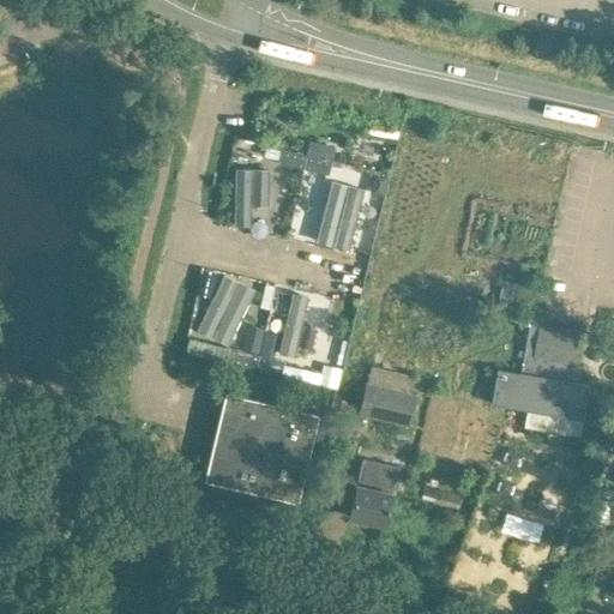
[(278,163),(304,169),(306,155),(281,149),(278,163)]
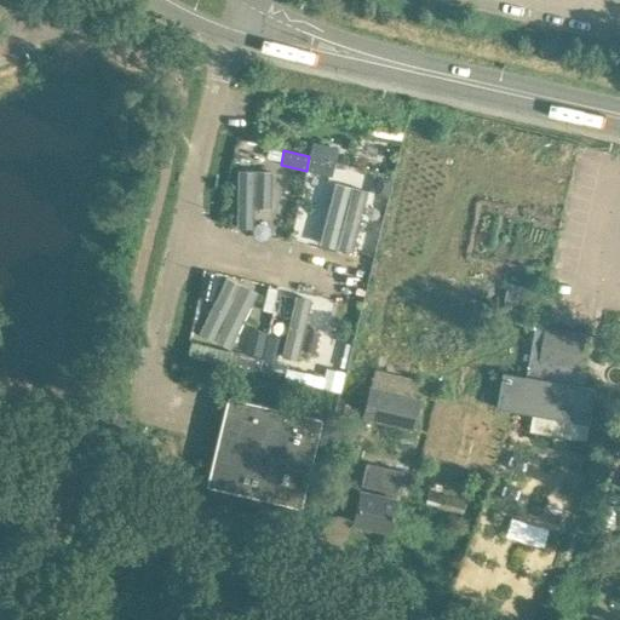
[(309,156),(306,171),(332,177),(334,162),(309,156)]
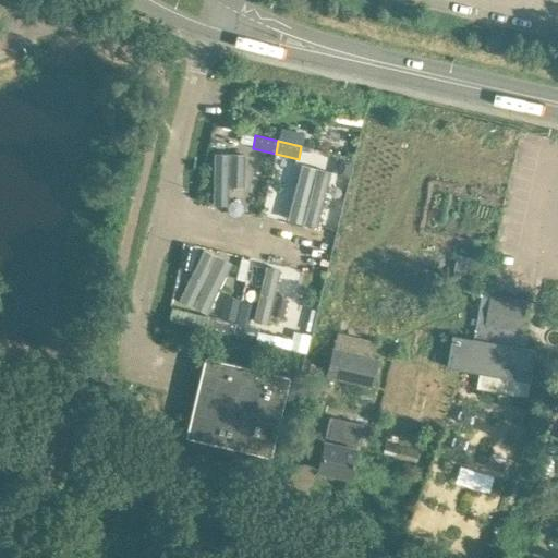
[(216,207),(240,206),(239,183),(256,182),(256,155),(215,155),(216,207)]
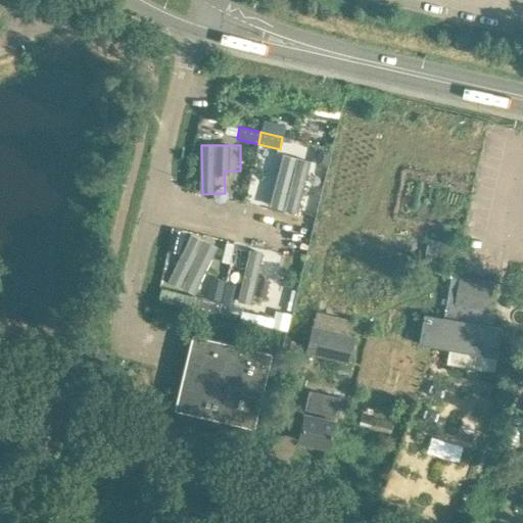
[(321,146),(317,162),(325,164),(329,148),(321,146)]
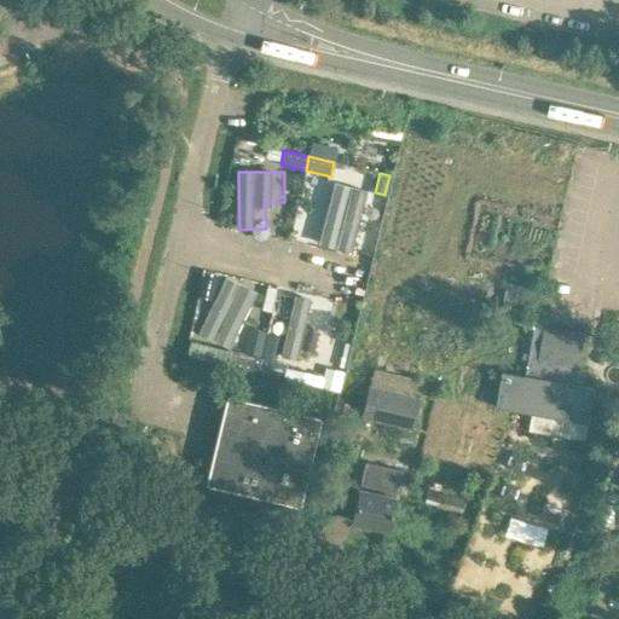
[(335,186),(318,248),(354,258),(371,196),(335,186)]
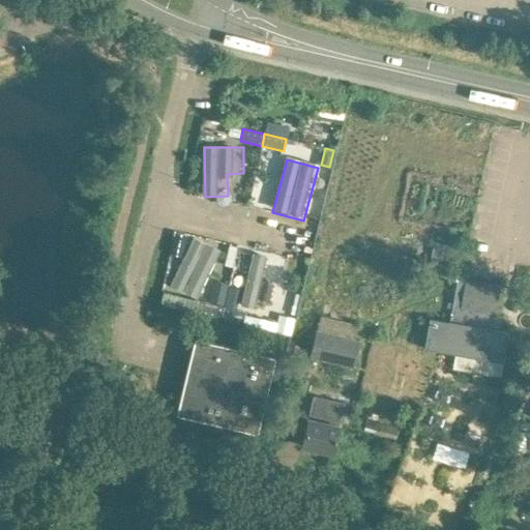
[(253,185),(248,204),(260,206),(265,188),(253,185)]
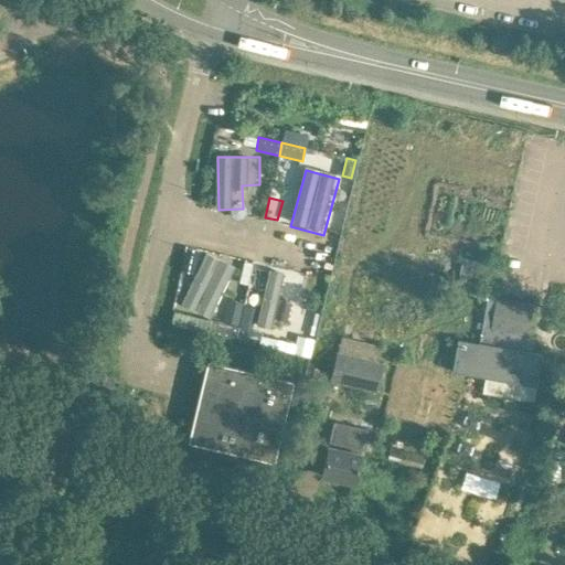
[(181,306),(209,319),(233,269),(204,257),(181,306)]
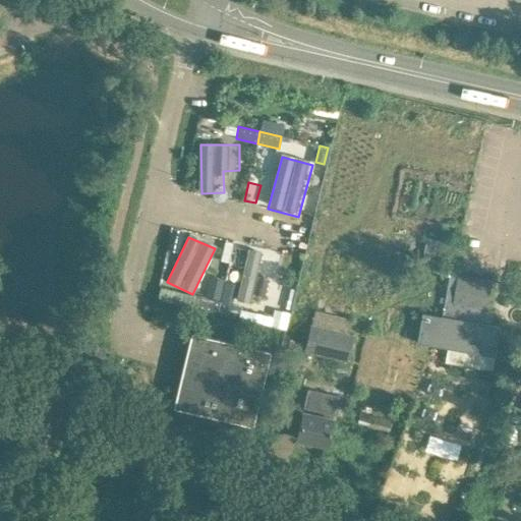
[(248,249),(237,295),(254,300),(266,254),(248,249)]
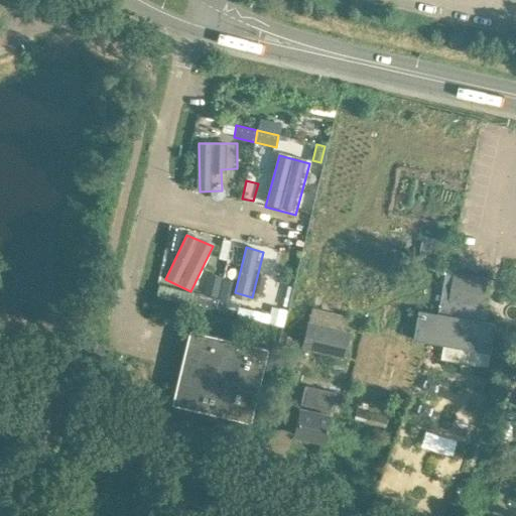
[(419,309),(414,339),(444,345),(492,353),(497,324),(481,320),(483,307),(488,278),(446,271),(443,288),(438,312),(419,309)]
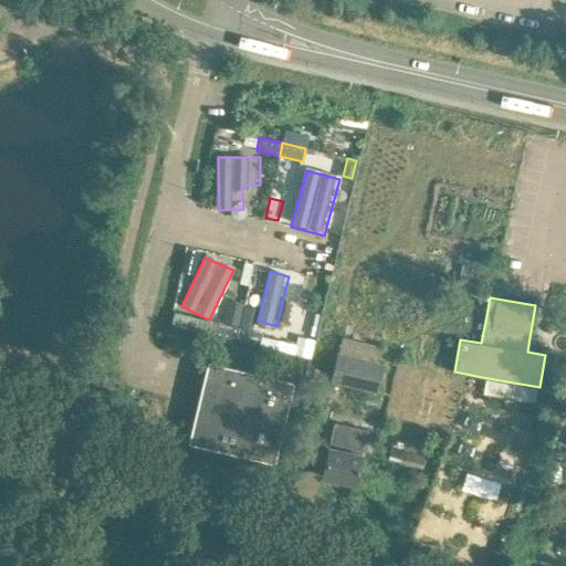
[(229,301),(223,322),(238,325),(242,304),(229,301)]
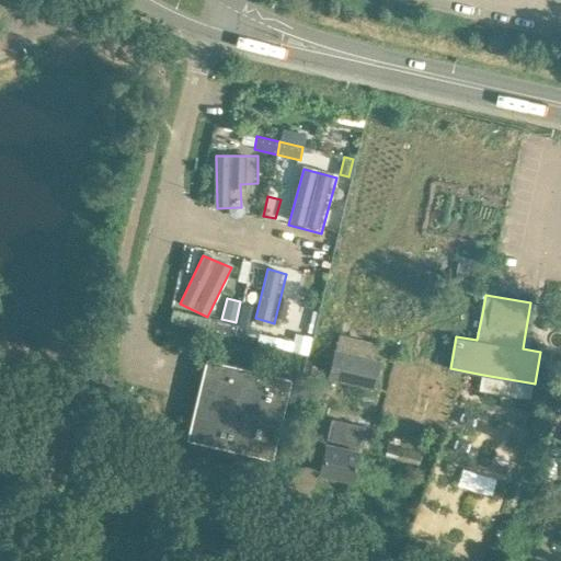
[(169,323),(210,334),(214,321),(172,311),(169,323)]
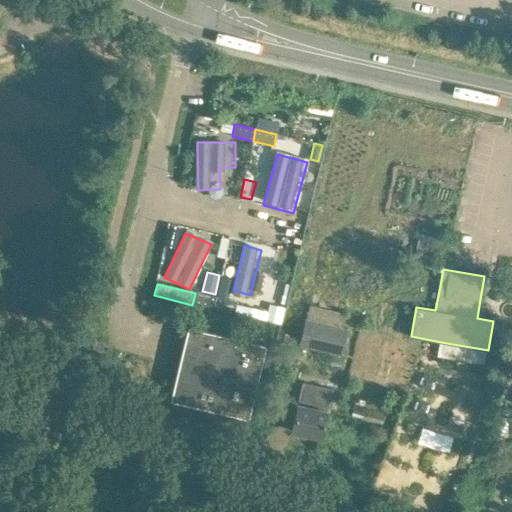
[(192,305),(213,310),(216,298),(195,293),(192,305)]
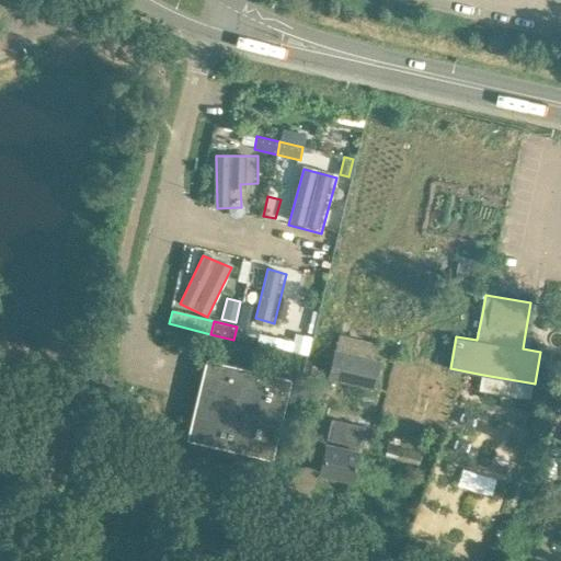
[(260,332),(237,327),(233,340),(258,344),(260,332)]
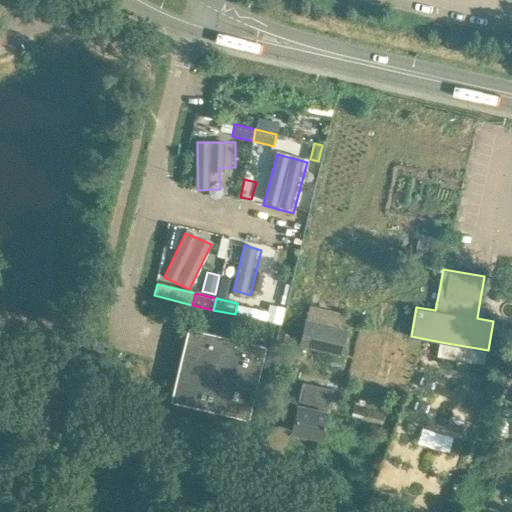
[(271,305),(267,321),(279,324),(283,308),(271,305)]
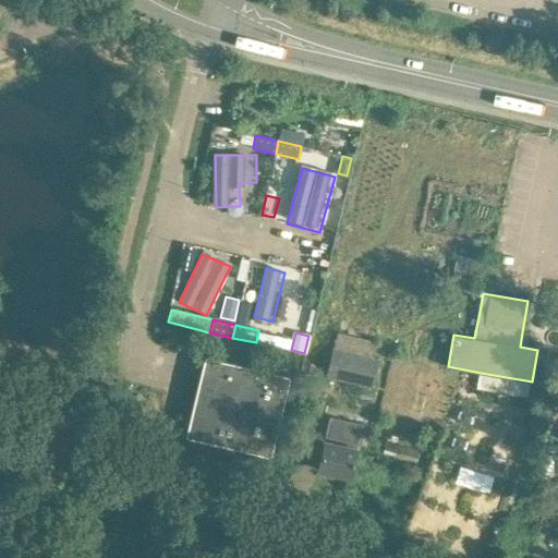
[(332,348),(326,376),(371,387),(377,359),(332,348)]
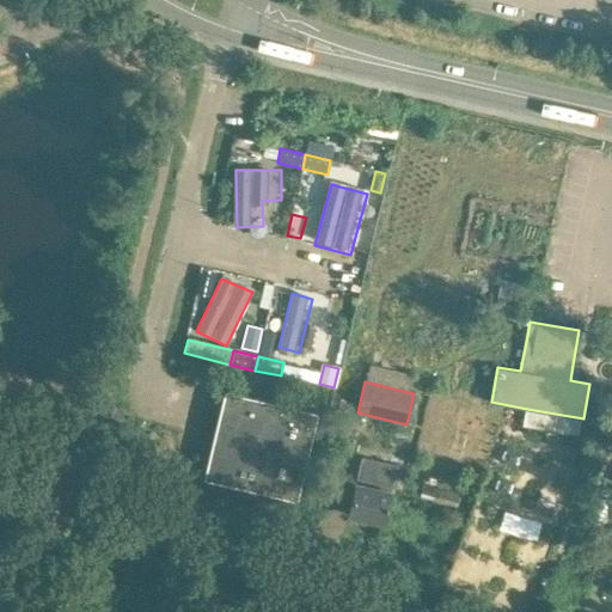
[(224,391),(203,479),(297,501),(318,412),(224,391)]
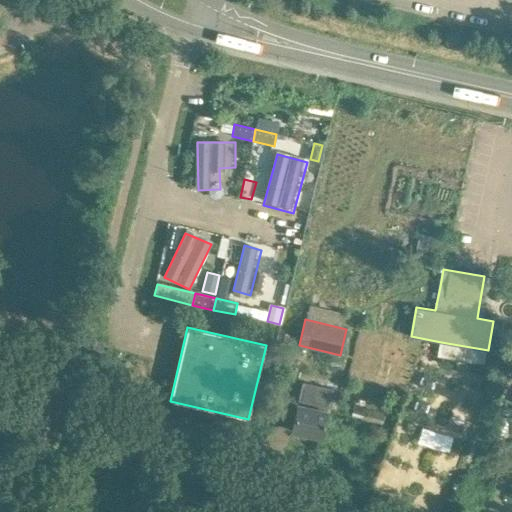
[(104,342),(94,340),(93,344),(91,349),(101,352),(102,350),(104,342)]
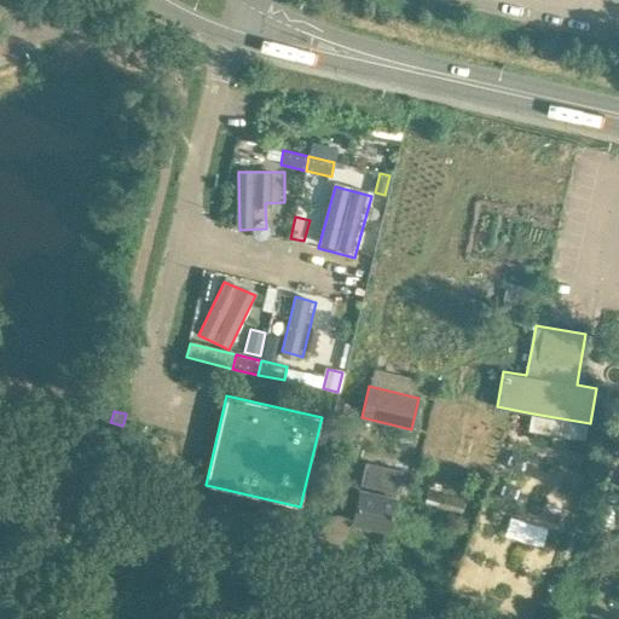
[(589,424),(532,414),(530,431),(586,440),(589,424)]
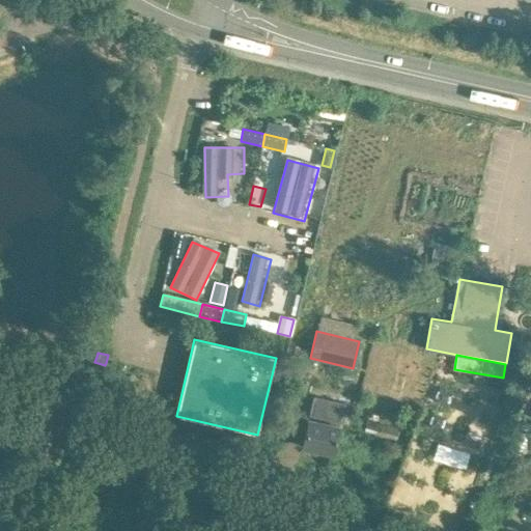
[(431,400),(456,406),(459,391),(436,386),(431,400)]
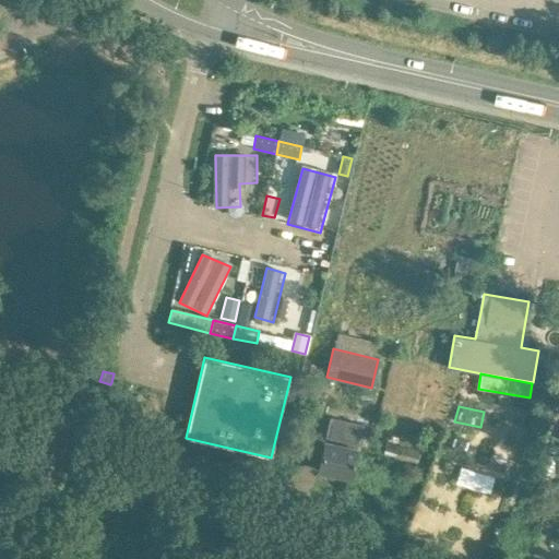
[(331,417),(318,471),(351,478),(363,425),(331,417)]
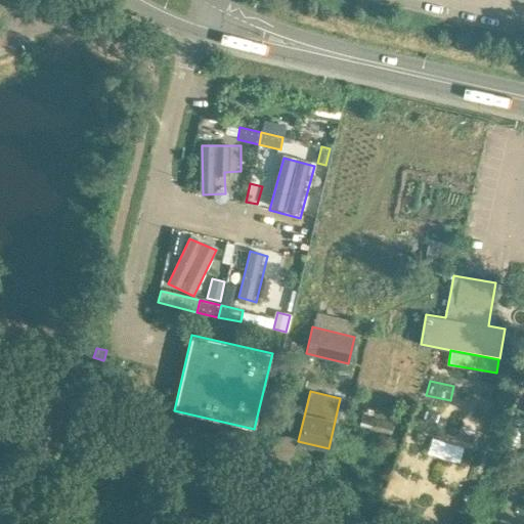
[(361,415),(358,427),(389,435),(390,432),(392,425),(392,423),(361,415)]
